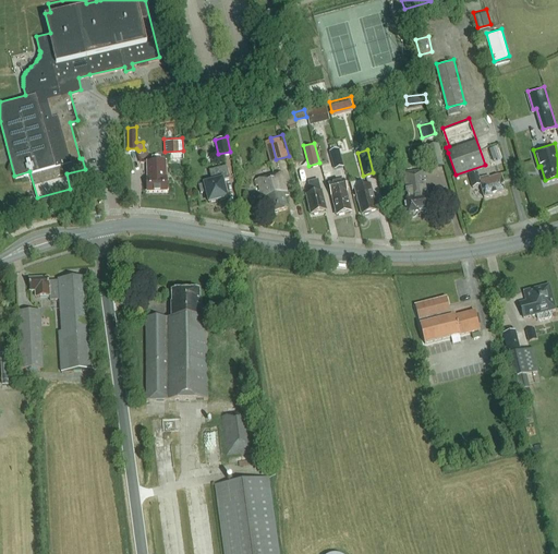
[(343,164),(340,151),(331,153),(335,166),(343,164)]
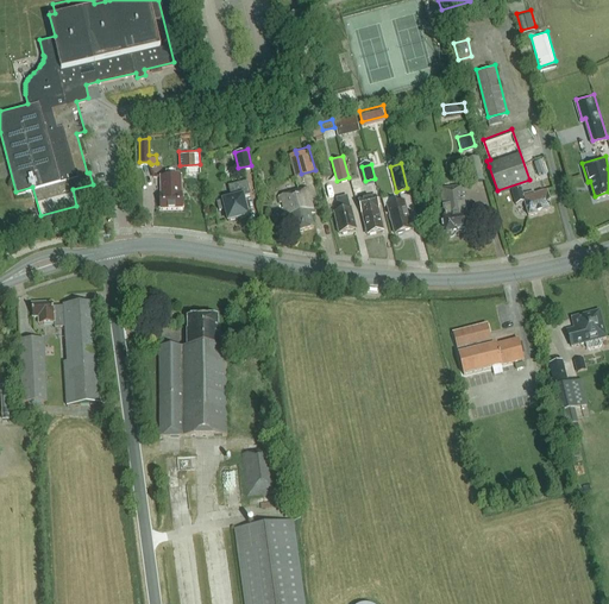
[(182,190),(182,172),(180,172),(174,172),(174,168),(165,168),(165,172),(159,172),(161,206),(181,205),(183,205),(183,190),(182,190)]
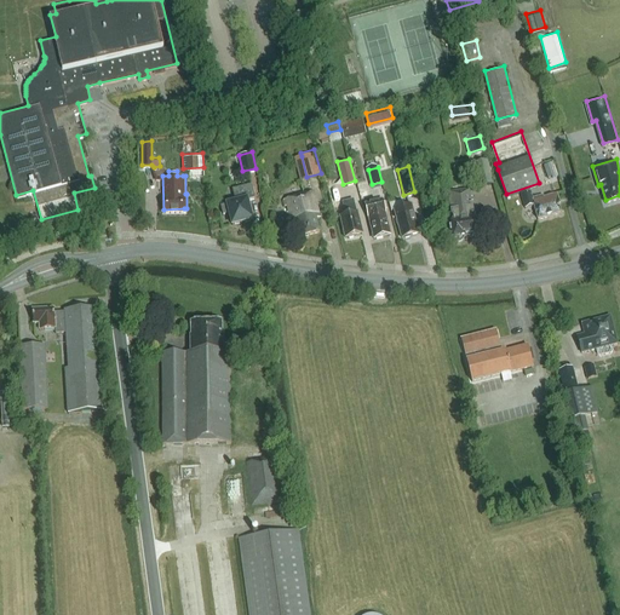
[(235,199),(222,202),(223,211),(229,210),(233,222),(252,217),(247,196),(254,195),(251,182),(233,187),(235,199)]
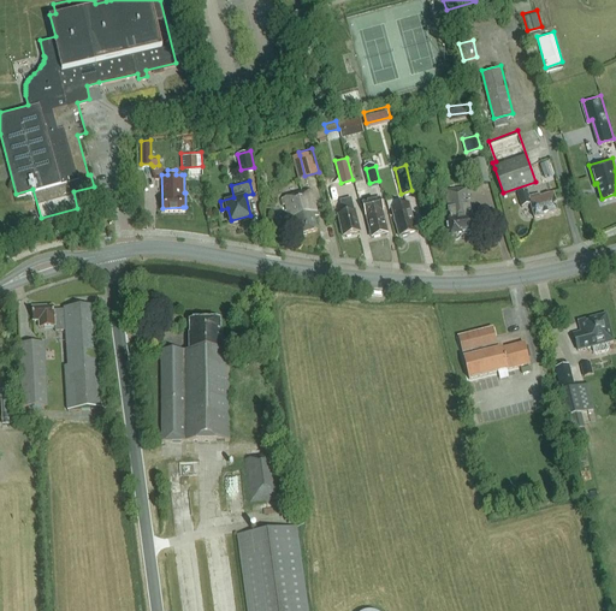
[(446,218),(449,232),(450,235),(450,236),(452,237),(454,238),(456,238),(458,238),(460,236),(461,233),(461,231),(477,229),(474,213),(471,214),(467,185),(443,188),(445,200),(446,199),(450,217),(446,218)]
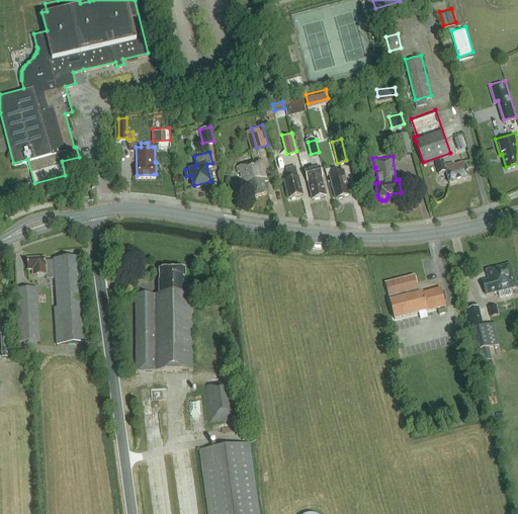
[(446,169),(449,180),(467,175),(465,168),(467,167),(465,159),(454,162),(453,160),(444,163),(443,157),(435,159),(439,171),(446,169)]
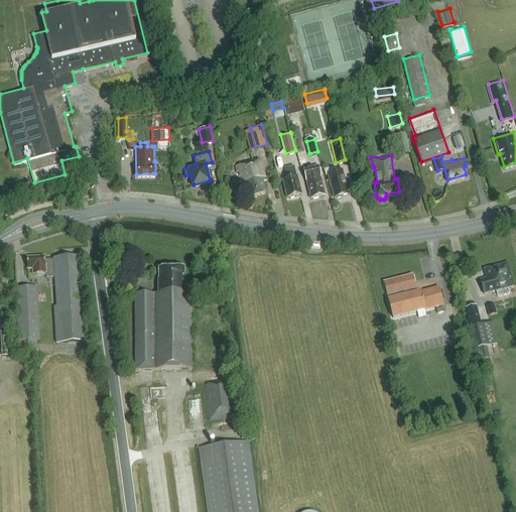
[(241,181),(243,180),(244,183),(246,183),(249,195),(266,190),(263,178),(265,178),(260,157),(236,163),(239,175),(241,181)]
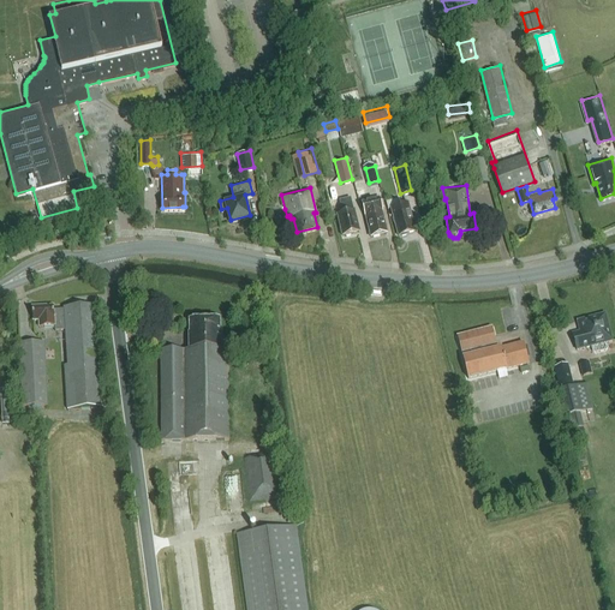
[(351,195),(339,197),(342,210),(338,211),(342,232),(345,232),(346,233),(351,232),(351,231),(353,229),(352,228),(359,226),(354,207),(353,207),(351,195)]
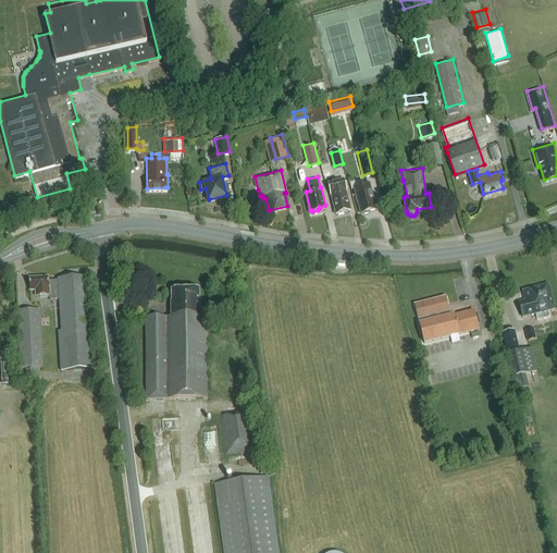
[(345,189),(342,176),(329,180),(336,211),(350,208),(346,189),(345,189)]
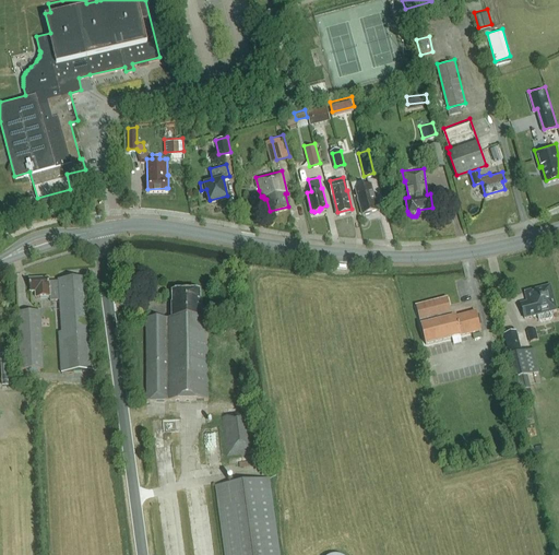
[(356,186),(358,193),(363,212),(364,211),(365,212),(369,211),(370,210),(377,208),(370,181),(356,186)]
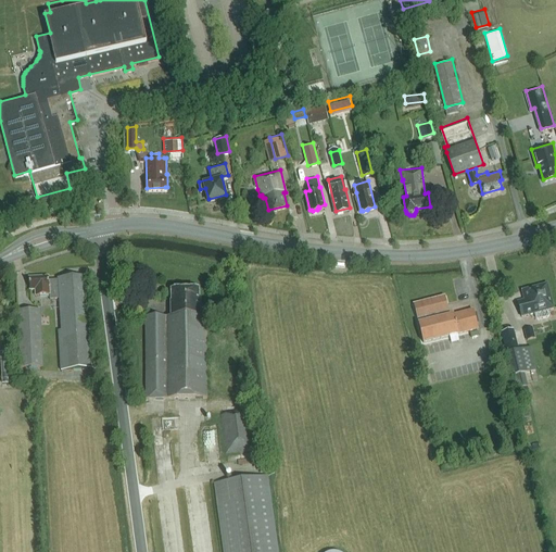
[(61,368),(92,365),(86,273),(59,275),(59,276),(49,277),(48,274),(28,275),(29,288),(38,287),(38,293),(49,292),(50,297),(60,296),(62,328),(59,328),(61,368)]
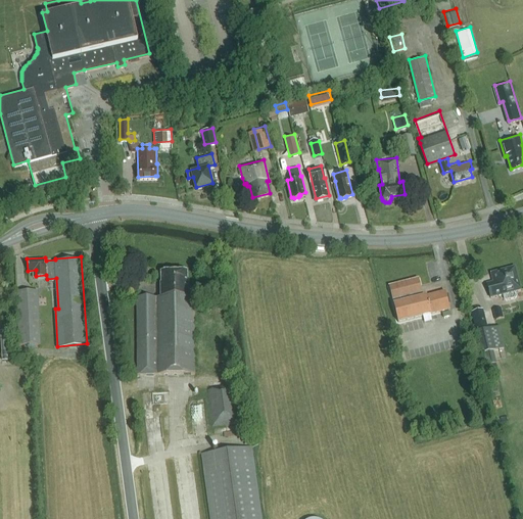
[(504,296),(506,297),(516,295),(517,293),(516,288),(520,287),(515,264),(490,270),(492,279),(486,281),(490,294),(503,291),(504,296)]
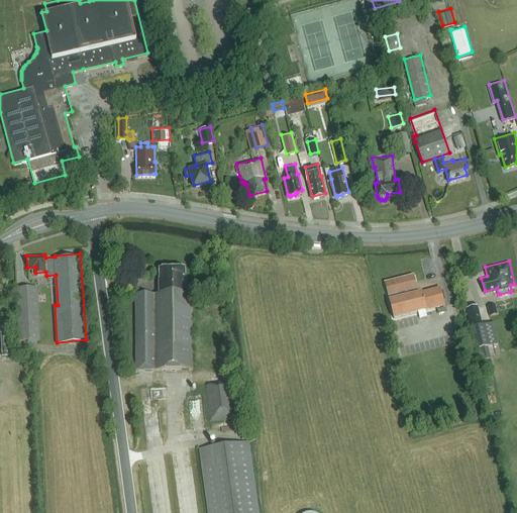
[(135,368),(193,367),(192,291),(186,291),(186,277),(185,277),(185,266),(160,267),(160,278),(159,278),(159,291),(135,291),(135,368)]
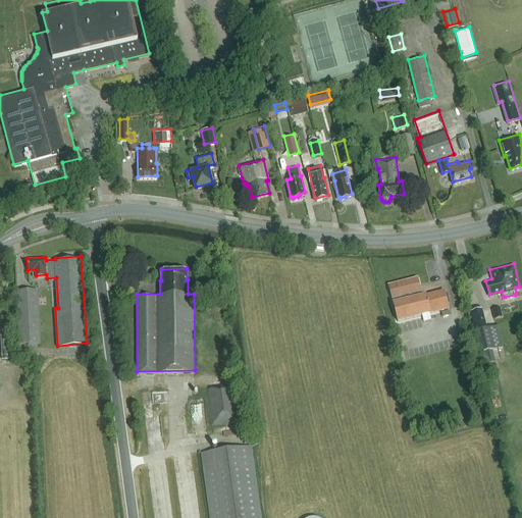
[(388,282),(397,318),(429,310),(449,306),(445,289),(422,294),(418,275),(388,282)]
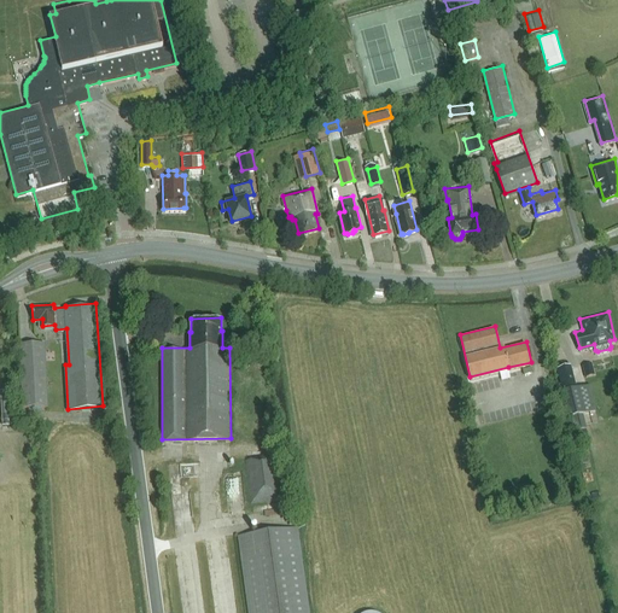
[(48,403),(45,340),(19,342),(22,404),(48,403)]
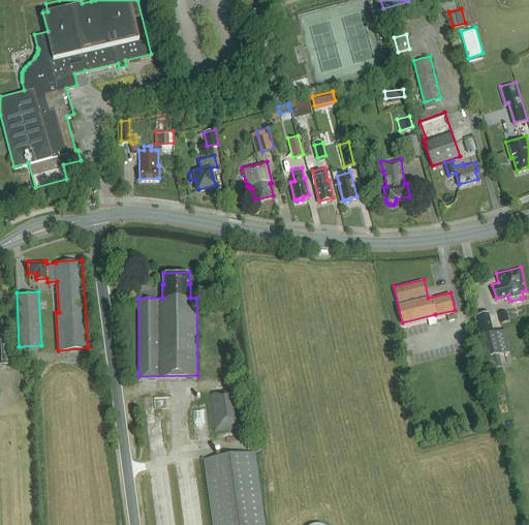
[(498,310),(501,320),(509,318),(506,308),(498,310)]
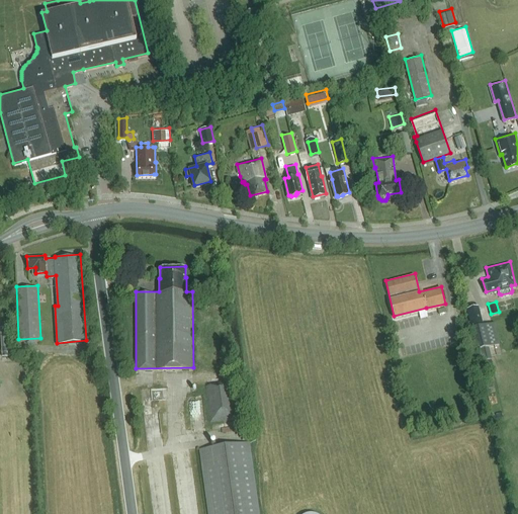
[(483,321),(478,304),(465,307),(482,366),(484,365),(484,367),(494,364),(489,346),(500,343),(493,318),(483,321)]
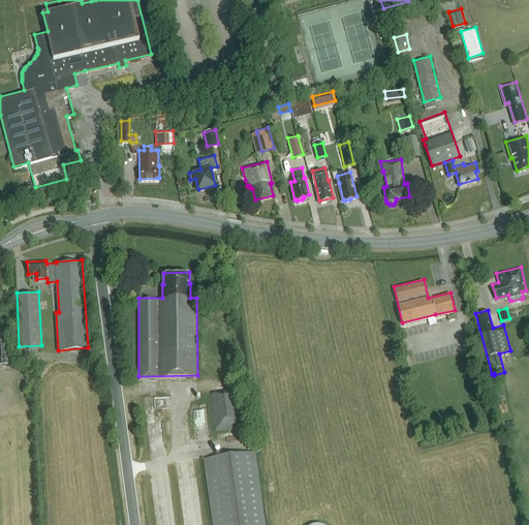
[(9,352),(8,332),(0,332),(1,352),(9,352)]
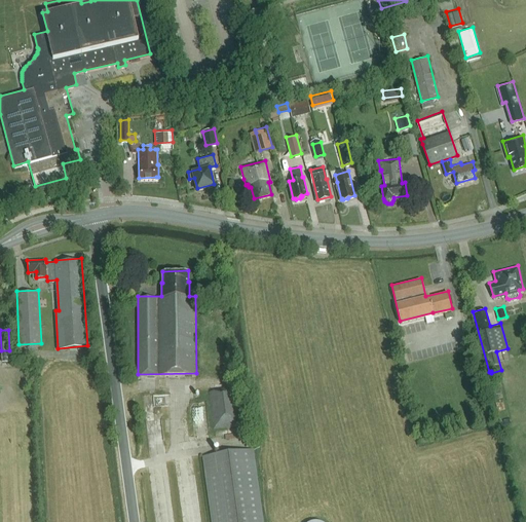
[(240,423),(236,385),(209,388),(213,426),(240,423)]
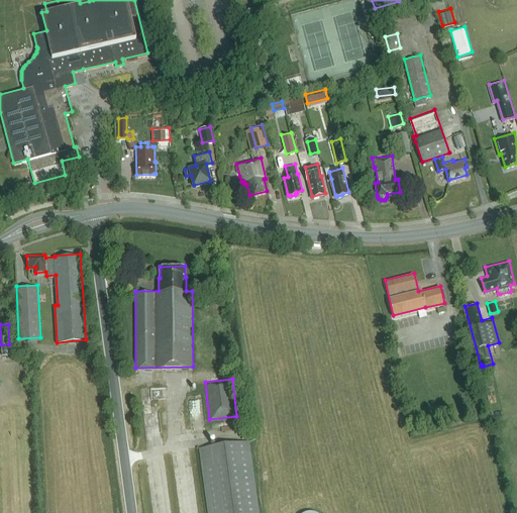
[(259,512),(249,438),(199,445),(207,512),(259,512)]
